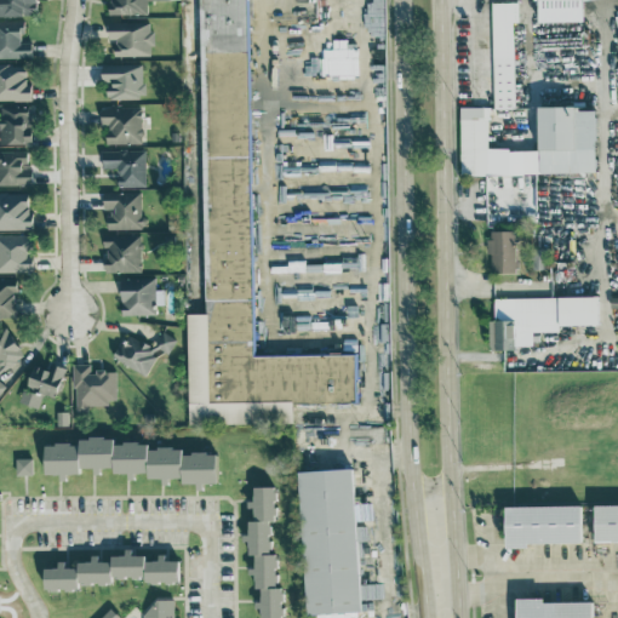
[(35,0),(0,0),(0,17),(36,17),(35,0)]
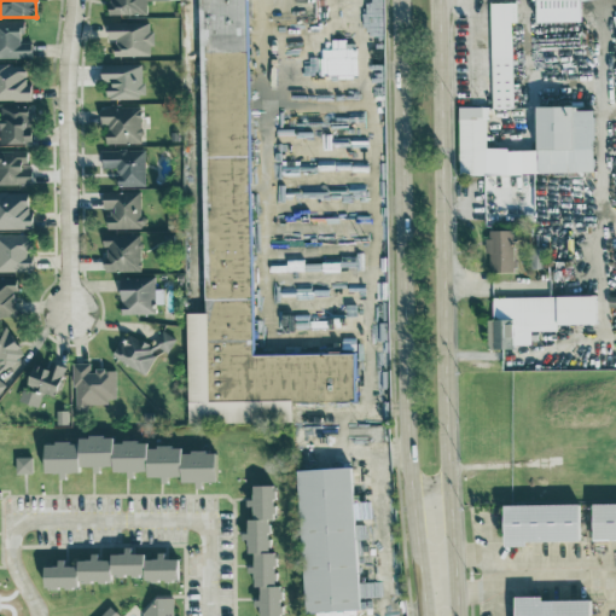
[(149,16),(149,1),(172,3),(170,0),(111,0),(111,16),(149,16)]
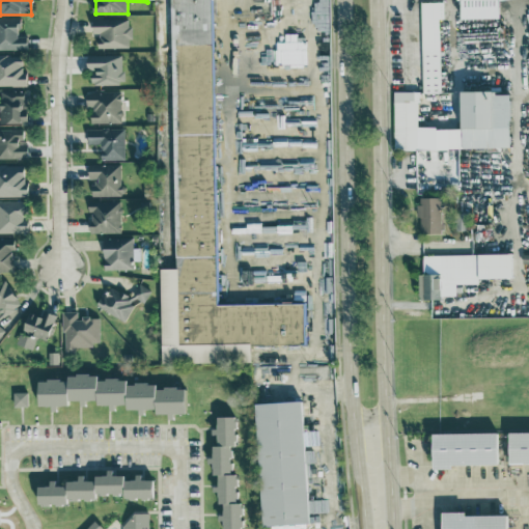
[(216,306),(213,0),(171,0),(172,88),(177,88),(177,119),(173,119),(173,130),(177,130),(177,144),(176,144),(177,270),(161,270),(162,364),(251,364),(251,346),(304,346),(304,305),(216,306)]
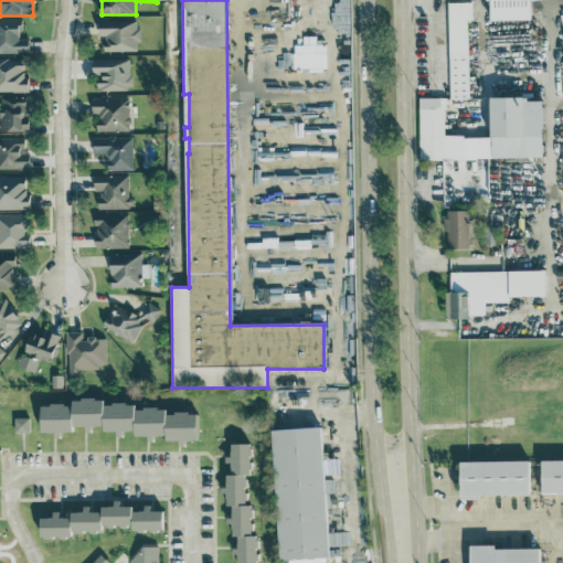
[(473,3),(448,3),(450,101),(469,101),(468,21),(473,21),(473,3)]
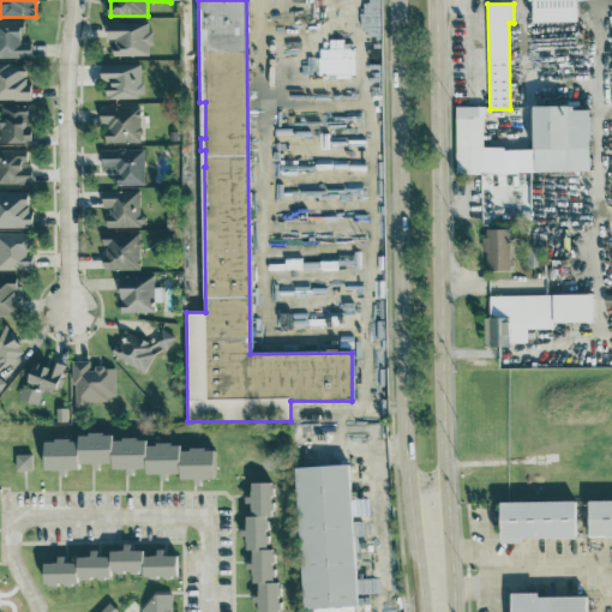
[(31,43),(24,43),(24,22),(0,22),(0,59),(33,59),(31,43)]
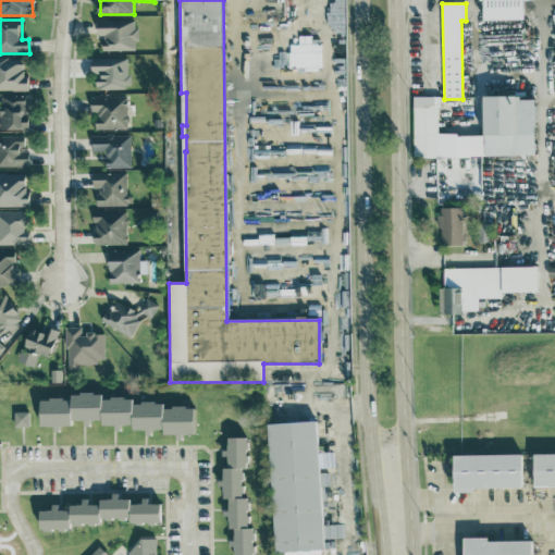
[(138,51),(138,22),(97,21),(96,37),(103,37),(103,51),(138,51)]
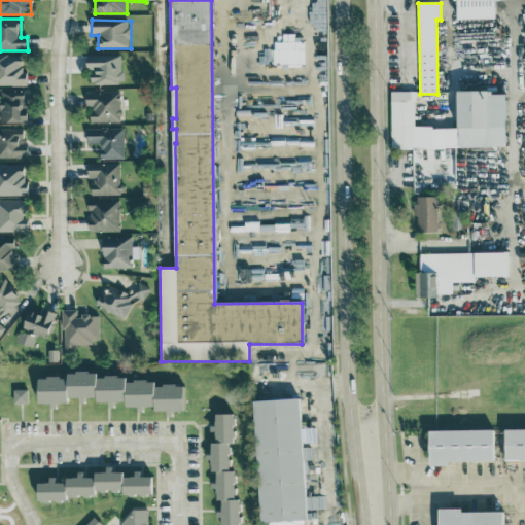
[(0,86),(26,85),(25,56),(0,56),(0,86)]
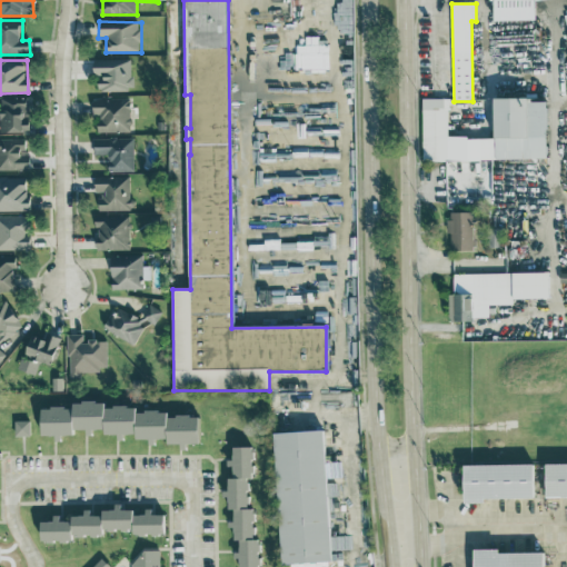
[(132,60),(93,61),(93,76),(99,76),(99,92),(133,91),(132,60)]
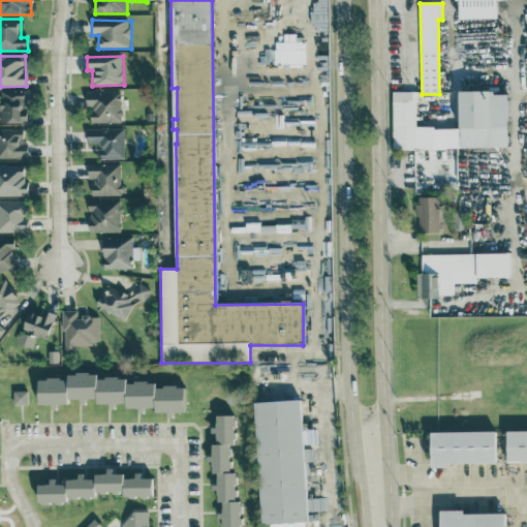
[(0,94),(1,124),(27,124),(26,90),(0,90),(0,94)]
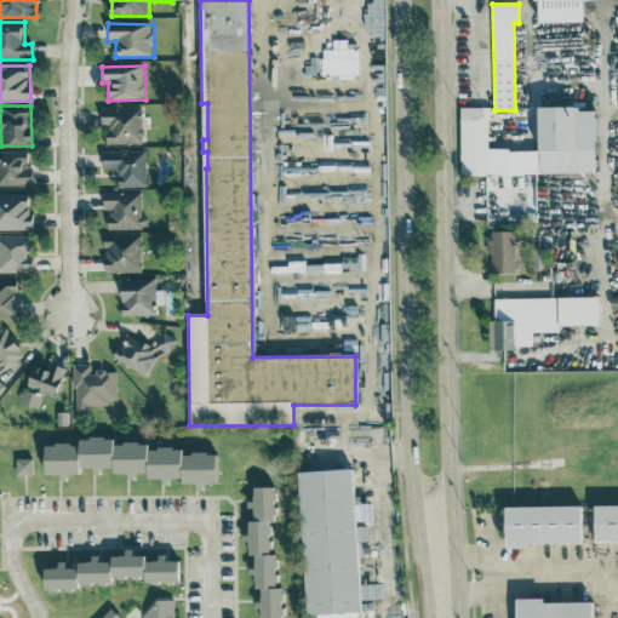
[(142,107),(101,108),(102,127),(108,126),(108,147),(143,146),(142,107)]
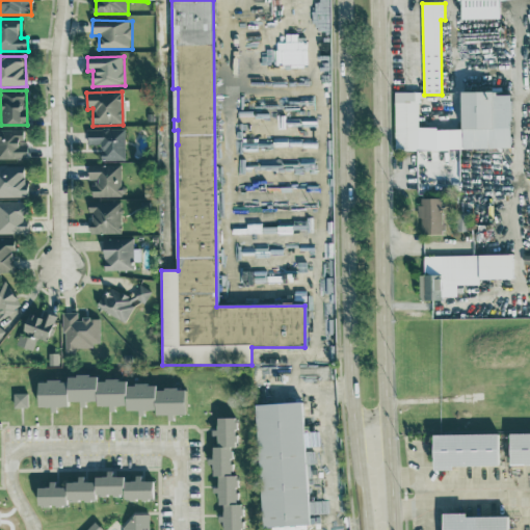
[(395,151),(511,151),(510,94),(459,94),(460,129),(420,130),(420,93),(394,94),(395,151)]
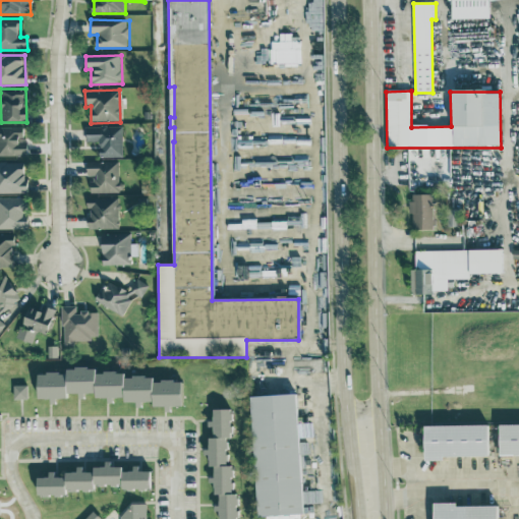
[(0,157),(27,157),(26,140),(23,140),(23,128),(0,127),(0,157)]
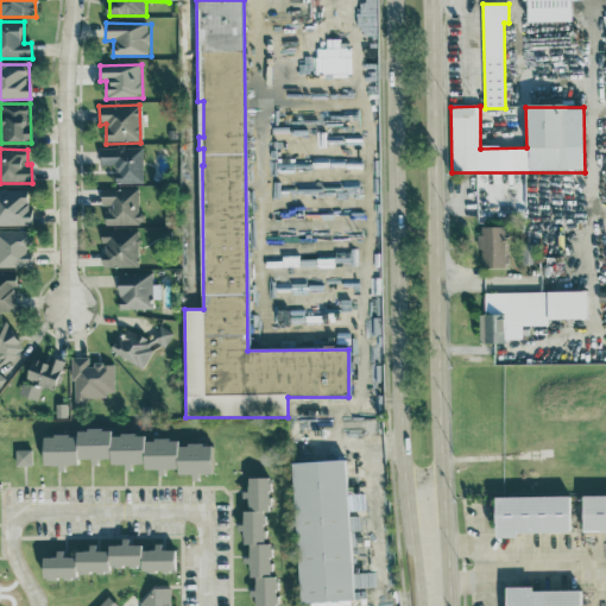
[(144,149),(101,149),(100,166),(115,166),(115,184),(143,185),(144,149)]
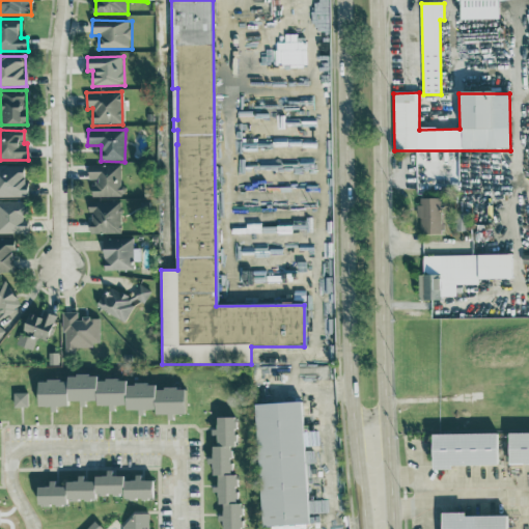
[(26,166),(0,166),(0,197),(27,197),(26,166)]
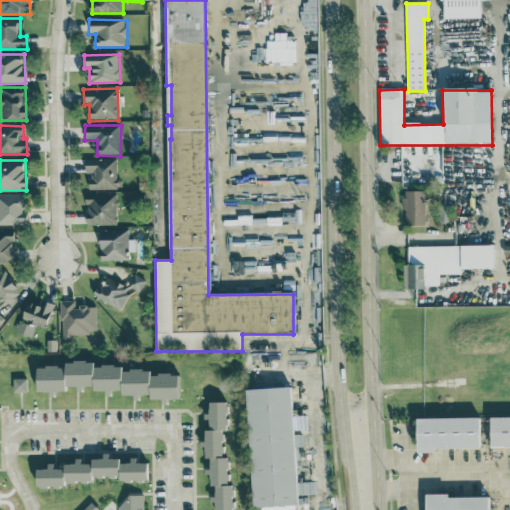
[(91,191),(118,190),(118,160),(85,160),(85,173),(90,173),(91,191)]
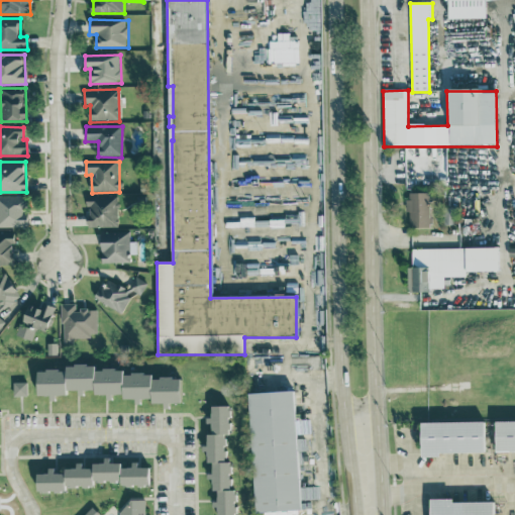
[(408,229),(430,229),(429,194),(408,194),(408,229)]
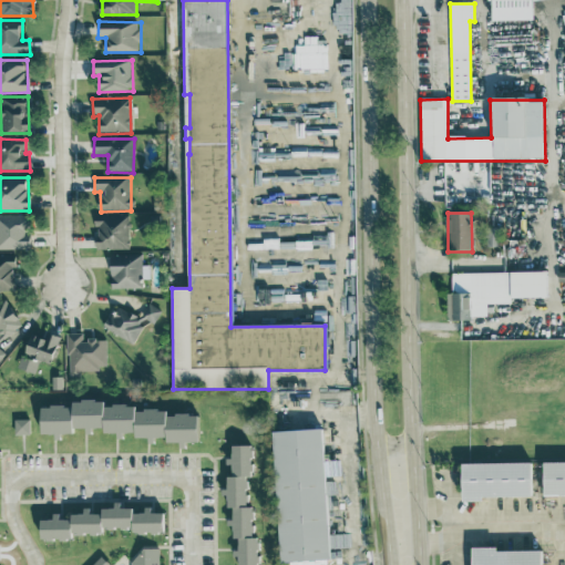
[(29,216),(0,216),(0,252),(30,252),(29,216)]
